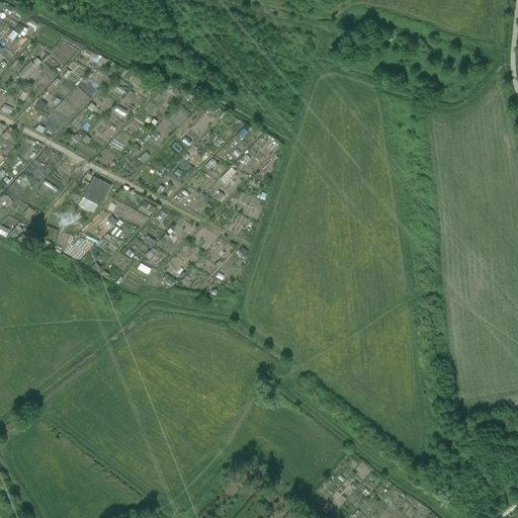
[(7,7),(4,12),(9,15),(12,10),(7,7)]
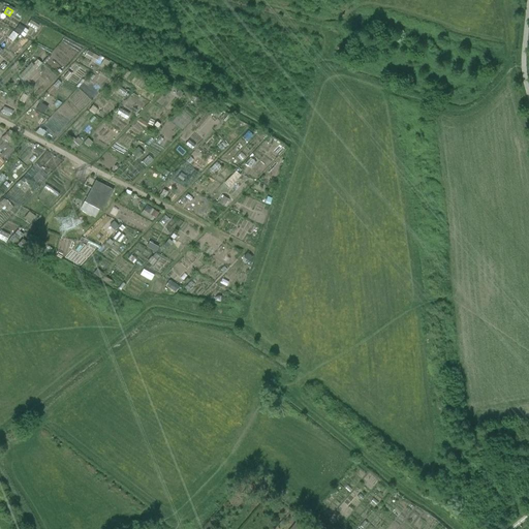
[(38,103),(35,110),(43,114),(47,107),(38,103)]
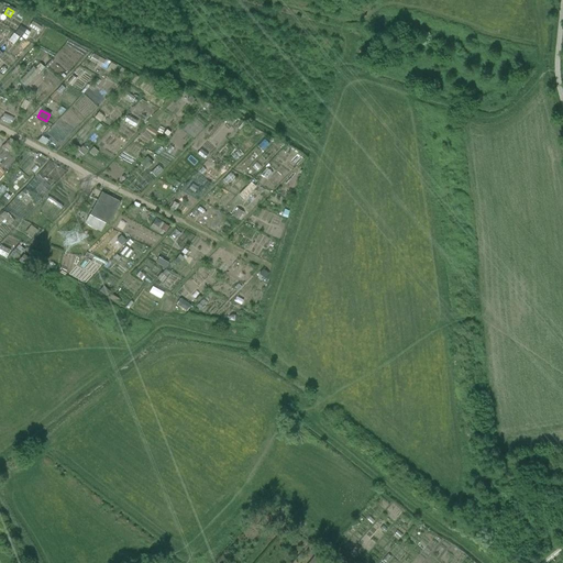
[(81,146),(75,154),(80,158),(87,151),(81,146)]
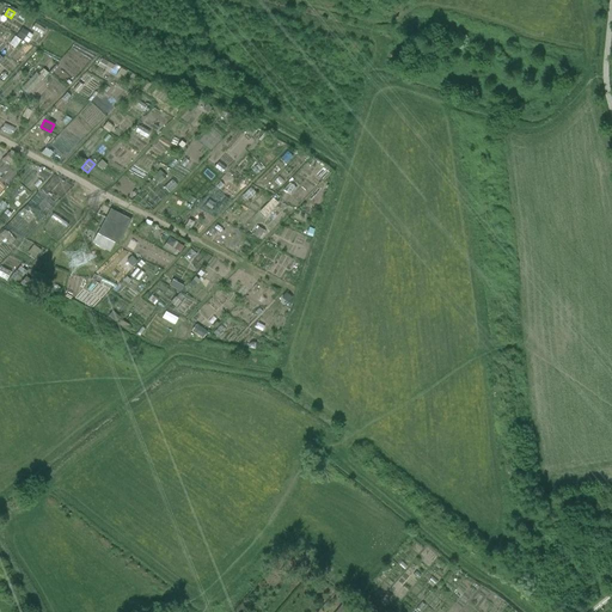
[(101,160),(96,165),(102,170),(106,165),(101,160)]
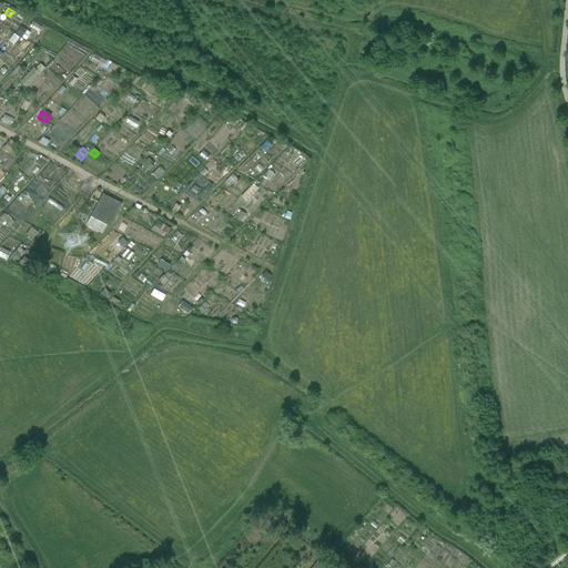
[(148,159),(141,164),(146,171),(153,164),(148,159)]
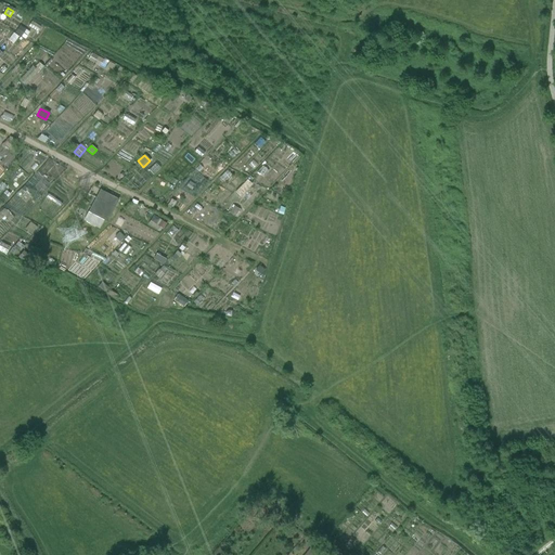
[(88,213),(84,220),(99,229),(103,220),(106,222),(118,199),(114,197),(111,205),(97,197),(88,213)]
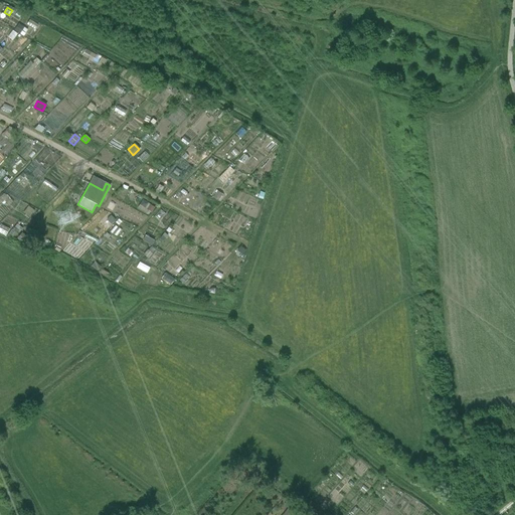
[(142,200),(139,204),(151,212),(154,207),(142,200)]
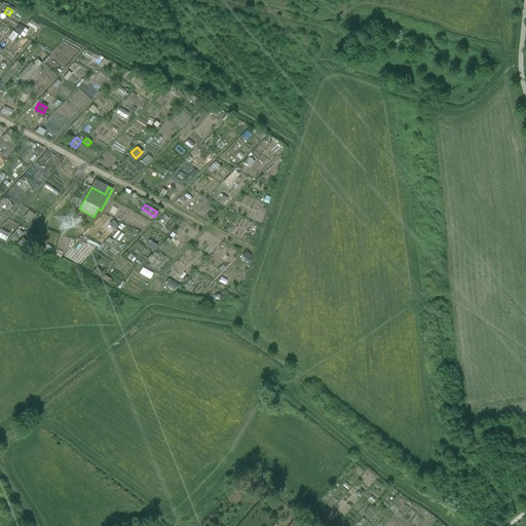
[(112,220),(108,224),(113,229),(117,225),(112,220)]
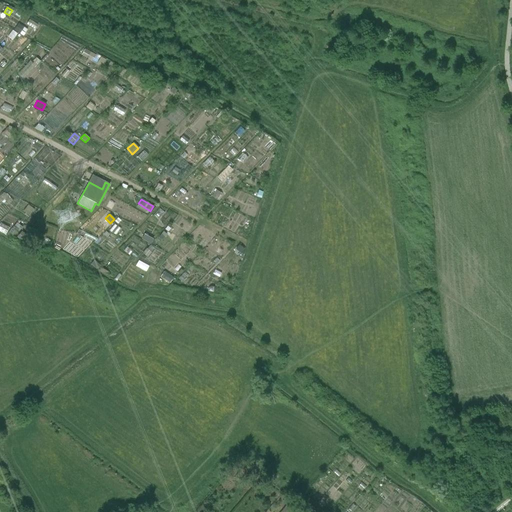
[(21,231),(16,237),(21,241),(26,235),(21,231)]
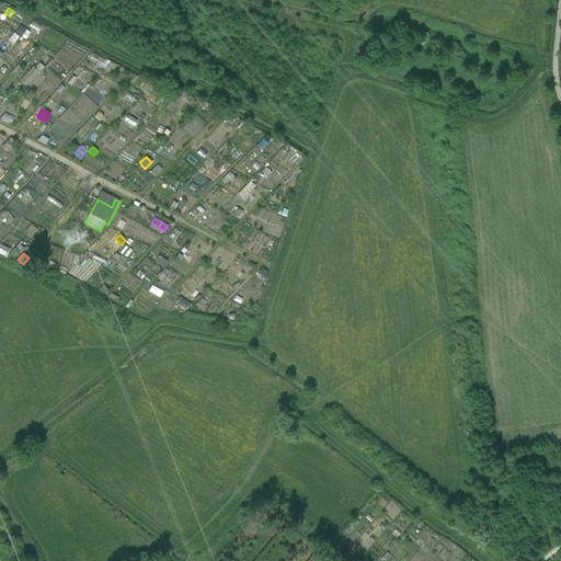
[(158,256),(155,262),(164,267),(167,262),(158,256)]
